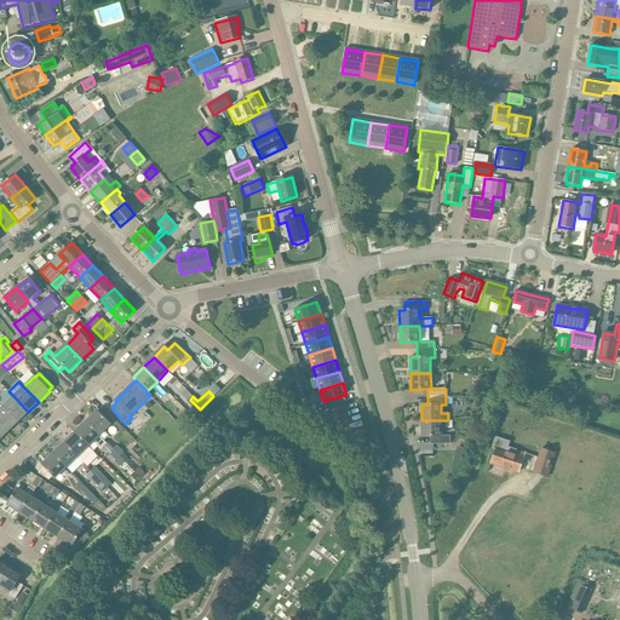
[(28,412),(13,396),(4,407),(18,422),(28,412)]
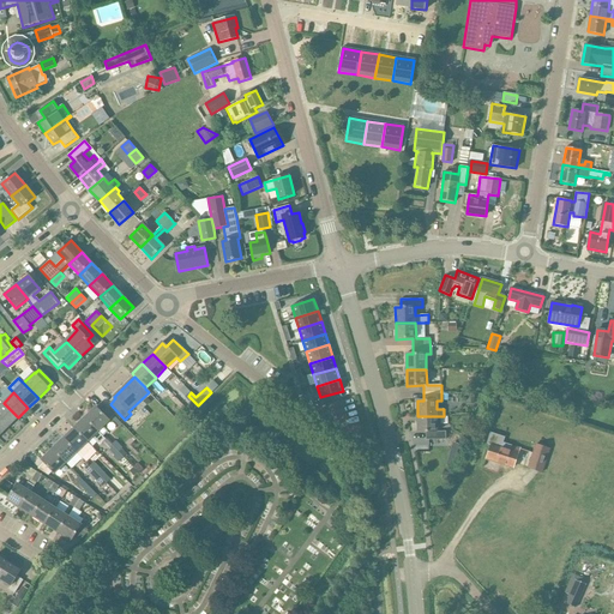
[(331,402),(329,395),(320,397),(323,405),(331,402)]
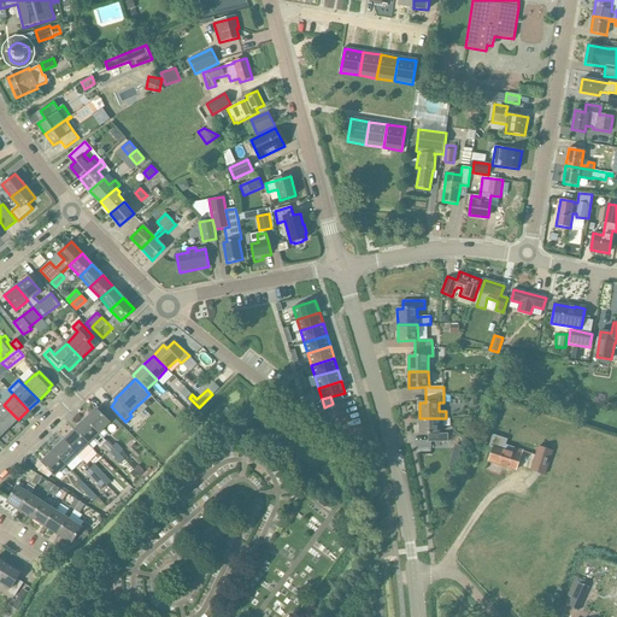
[(189,406),(195,411),(199,407),(189,398),(186,400),(191,405),(189,406)]
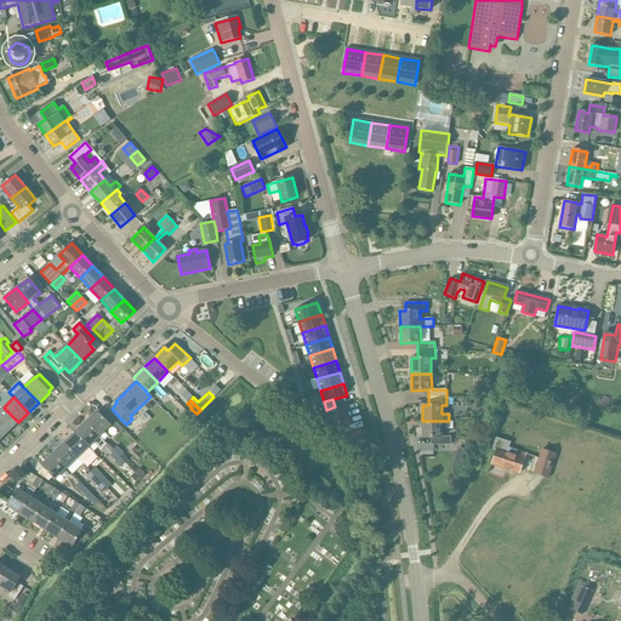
[(0,410),(0,426),(7,433),(18,422),(4,408),(0,410)]
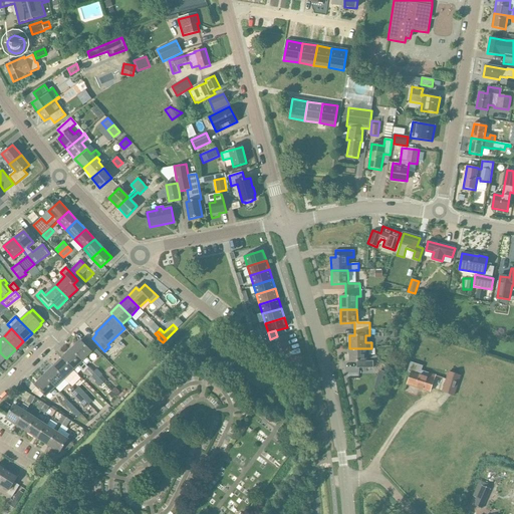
[(71,349),(86,364),(90,361),(86,357),(91,352),(91,351),(95,348),(86,338),(82,342),(80,340),(71,349)]
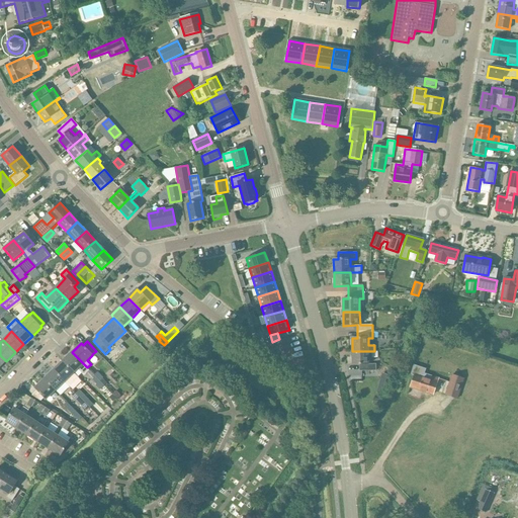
[(147,352),(153,358),(159,352),(153,346),(147,352)]
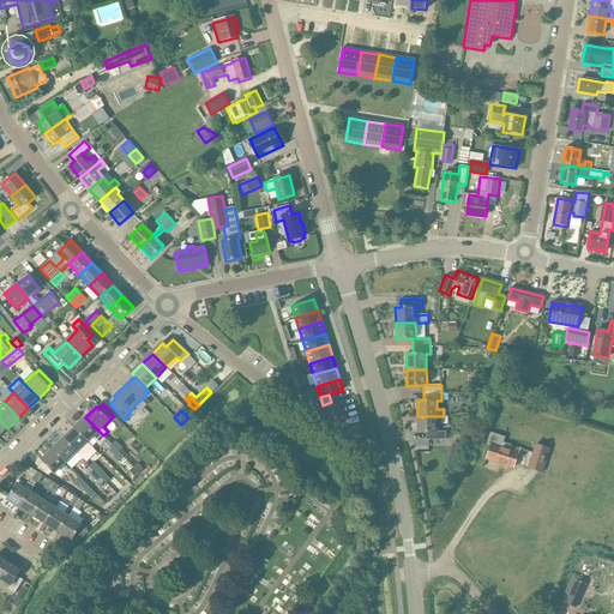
[(426,433),(426,440),(446,440),(446,432),(438,432),(438,416),(417,416),(417,433),(426,433)]
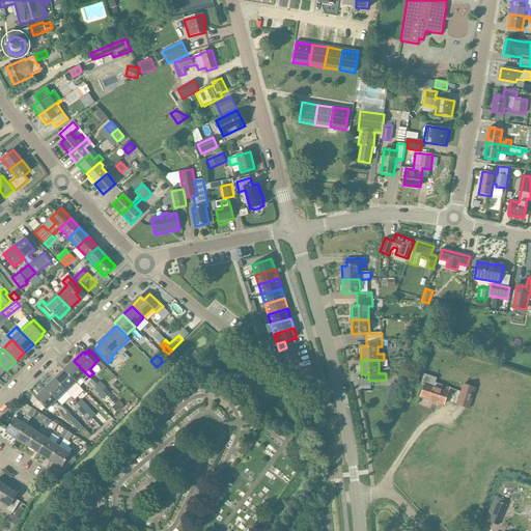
[(80,378),(86,385),(91,380),(89,378),(89,376),(74,361),(64,370),(76,382),(80,378)]
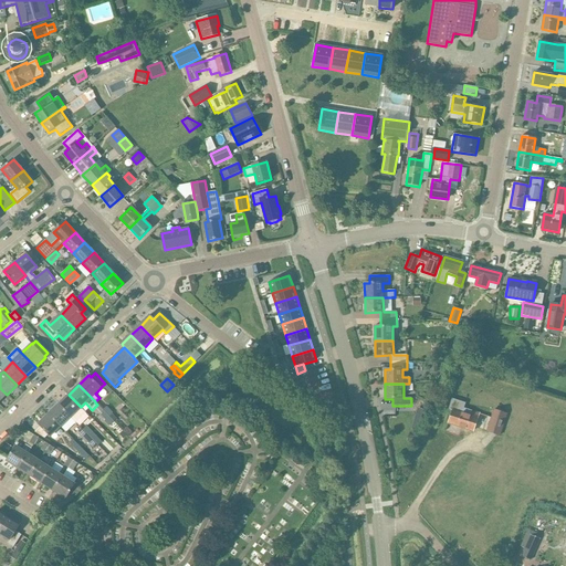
[(59,405),(71,418),(81,407),(69,395),(59,405)]
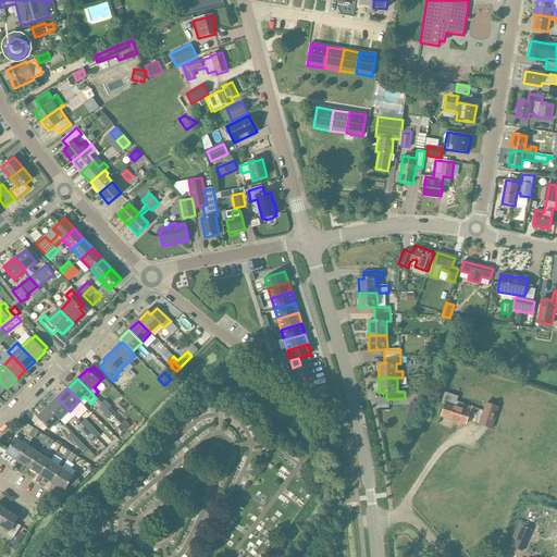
[(445,393),(442,403),(446,405),(442,417),(466,424),(471,407),(466,405),(456,403),(458,397),(445,393)]
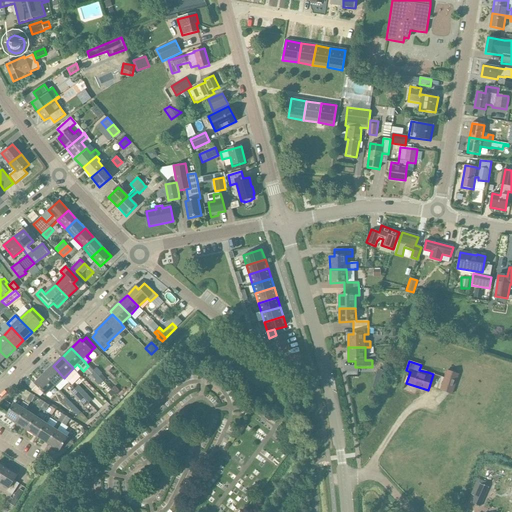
[(44,375),(55,386),(64,378),(53,366),(44,375)]
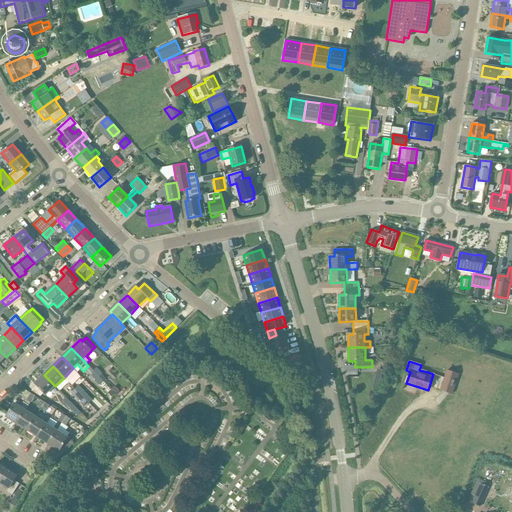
[(94,371),(99,377),(102,374),(97,368),(94,371)]
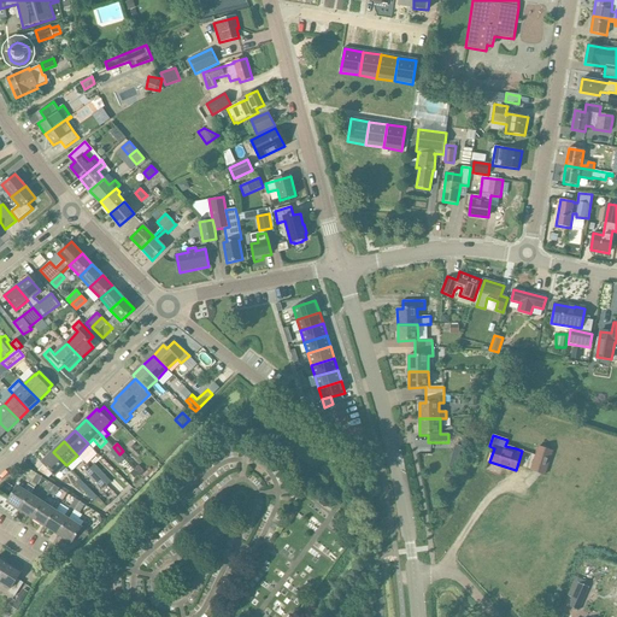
[(539,446),(530,471),(545,476),(553,452),(539,446)]
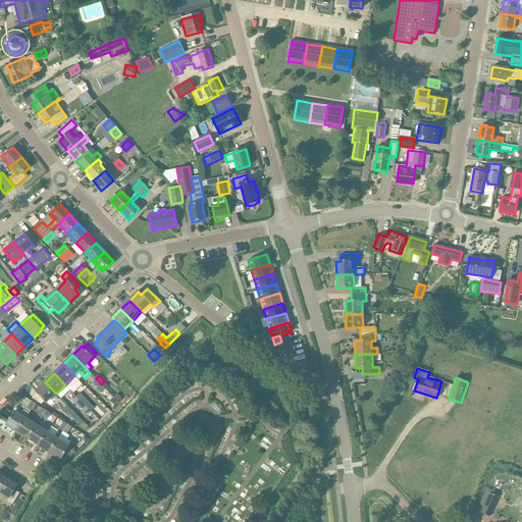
[(101,384),(96,378),(92,382),(97,387),(101,384)]
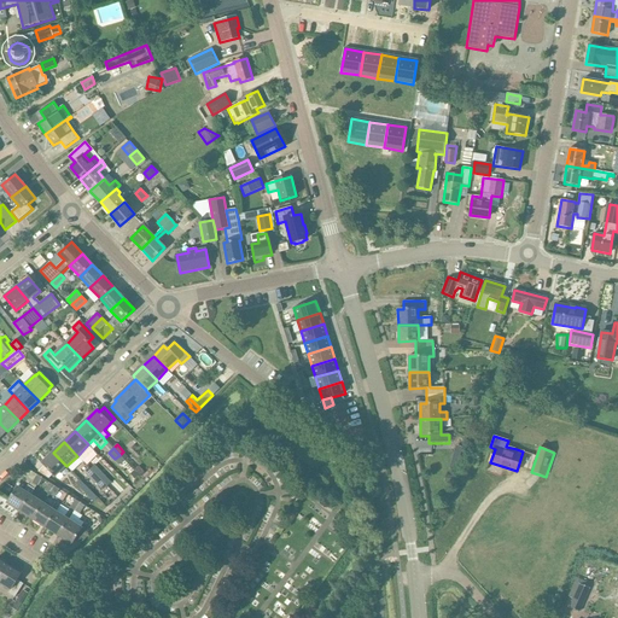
[(38,472),(48,479),(52,474),(56,478),(66,466),(53,453),(41,464),(44,466),(38,472)]
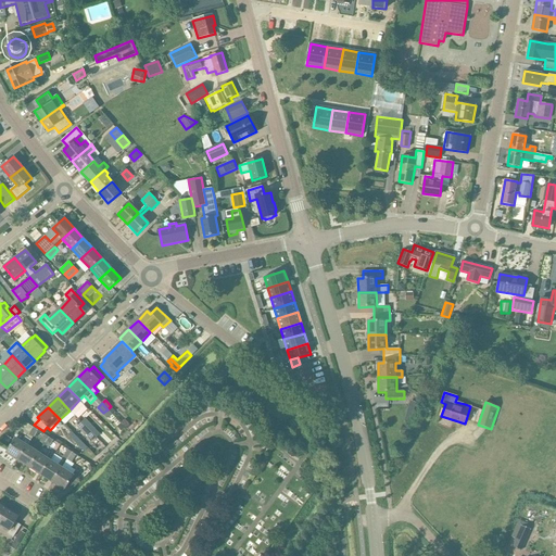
[(96,437),(97,438),(100,434),(85,419),(81,422),(95,437),(96,437)]
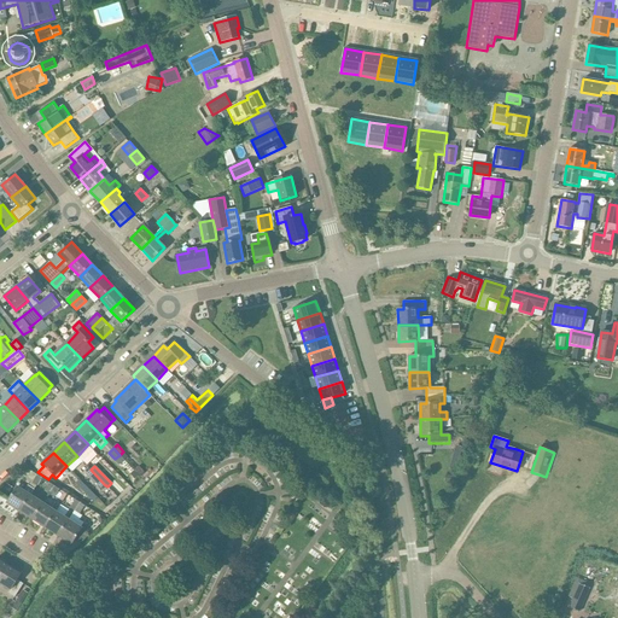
[(105,485),(91,470),(87,473),(101,489),(105,485)]
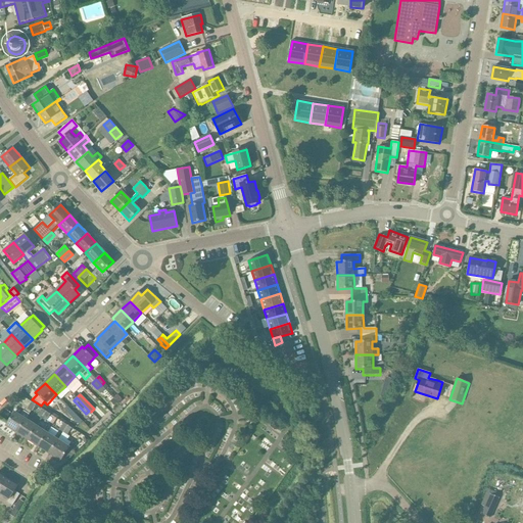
[(6,426),(17,433),(26,420),(30,413),(31,413),(36,405),(31,401),(27,409),(25,412),(24,411),(20,416),(14,413),(6,426)]
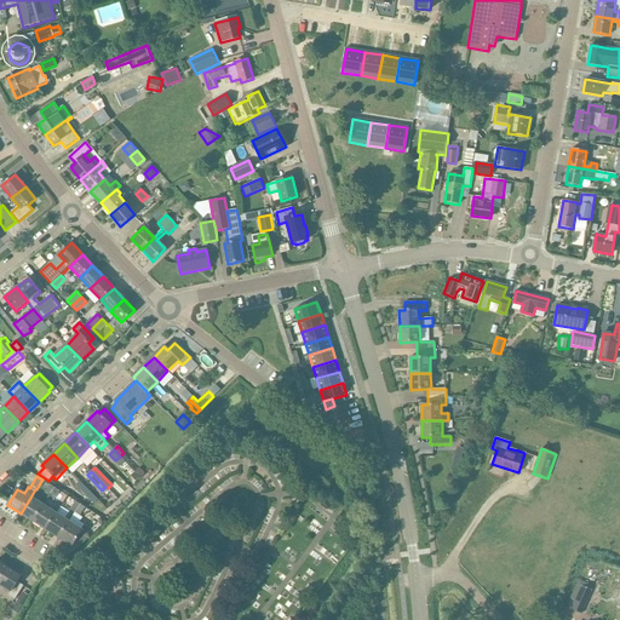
[(98,499),(80,482),(76,486),(93,504),(98,499)]
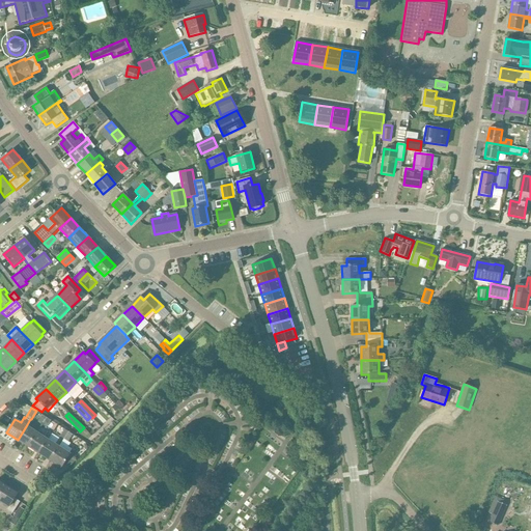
[(43,425),(47,418),(43,415),(38,422),(43,425)]
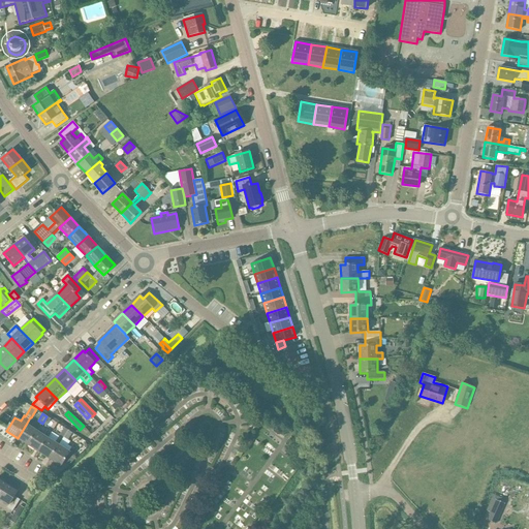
[(47,416),(42,424),(47,426),(51,418),(47,416)]
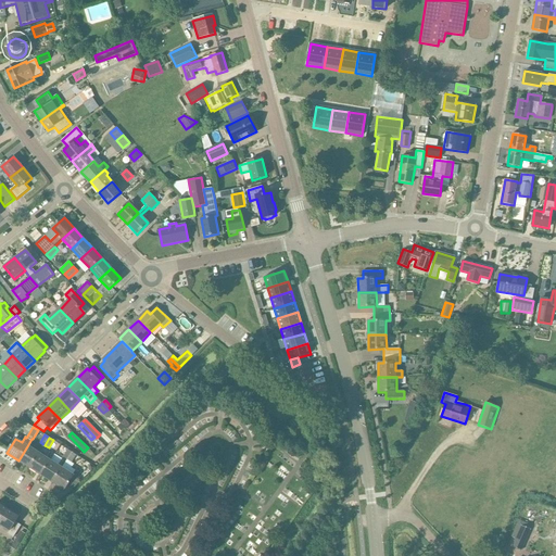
[(19,460),(29,468),(39,453),(27,446),(19,460)]
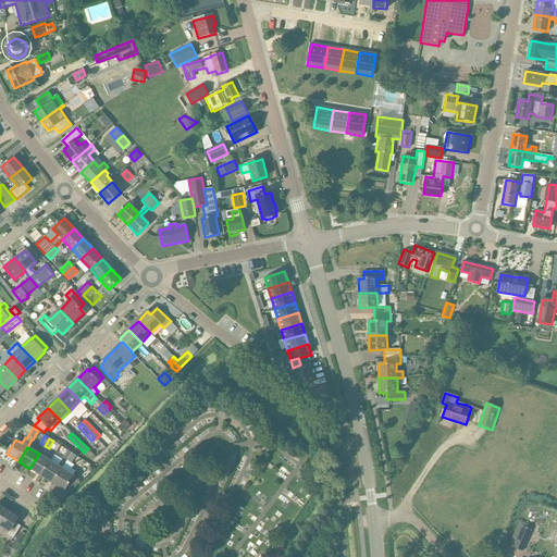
[(63,458),(67,460),(72,454),(65,449),(62,454),(65,455),(63,458)]
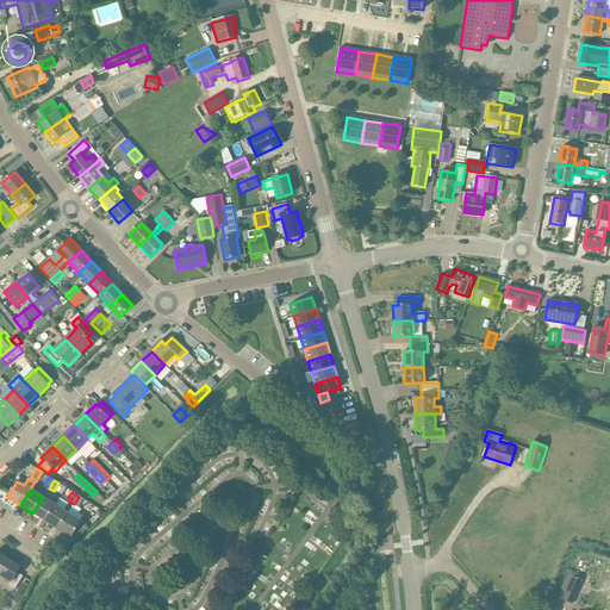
[(32,514),(45,521),(55,505),(43,497),(32,514)]
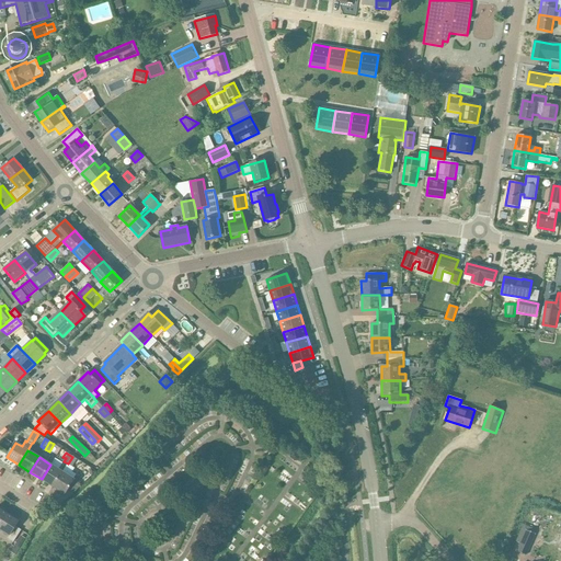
[(42,479),(54,487),(63,472),(50,465),(42,479)]
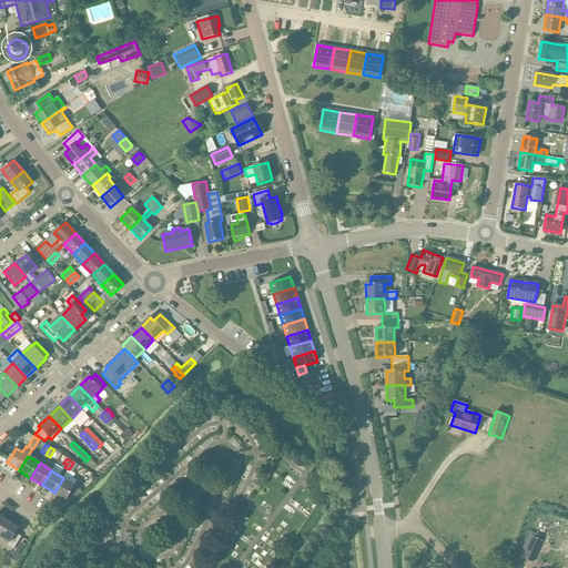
[(68,497),(73,500),(81,493),(81,489),(63,478),(54,493),(67,500),(68,497)]
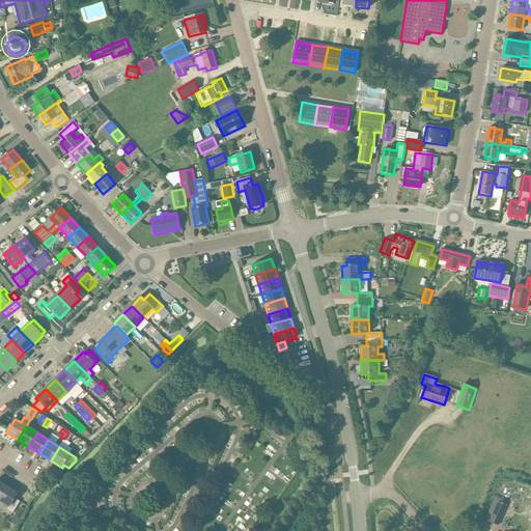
[(7,510),(12,513),(20,502),(15,498),(18,494),(7,486),(0,498),(0,501),(9,507),(7,510)]
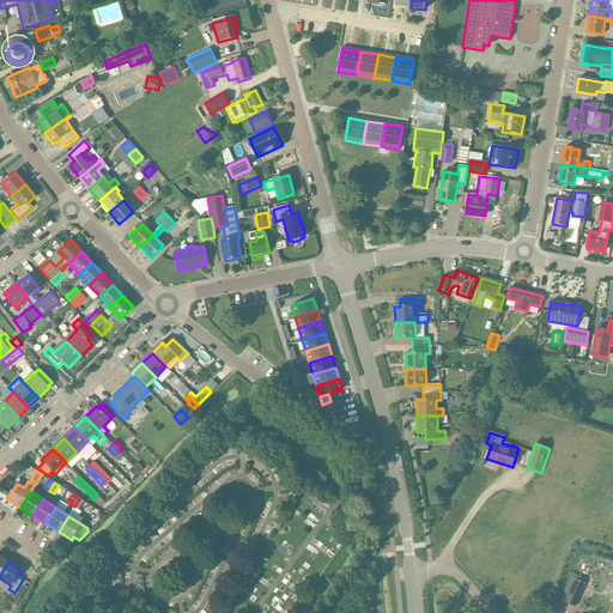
[(575,580),(564,604),(575,607),(584,583),(575,580)]
